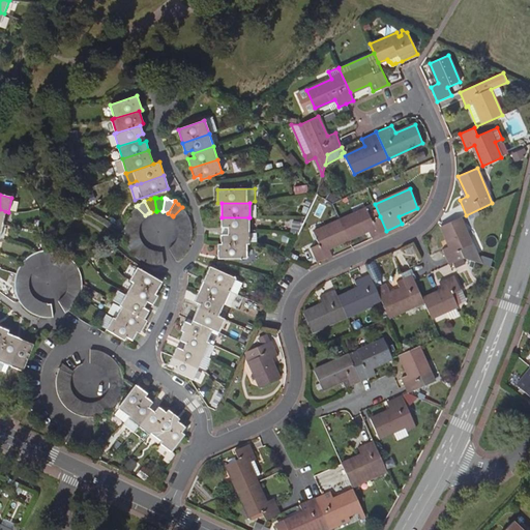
[(129,214),(141,221),(144,216),(145,215),(136,206),(134,209),(129,214)]
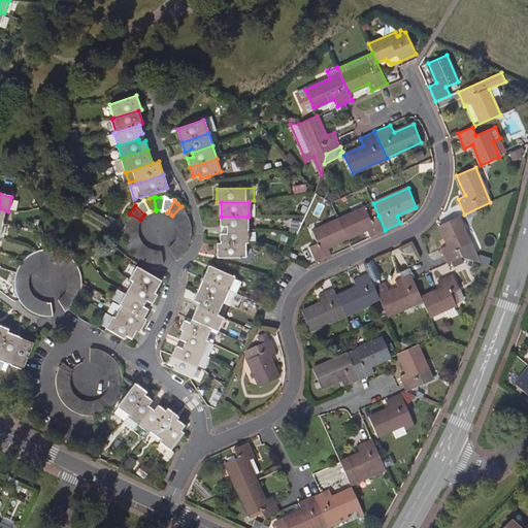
[(184,207),(182,206),(172,216),(174,218),(176,221),(188,215),(187,212),(184,207)]
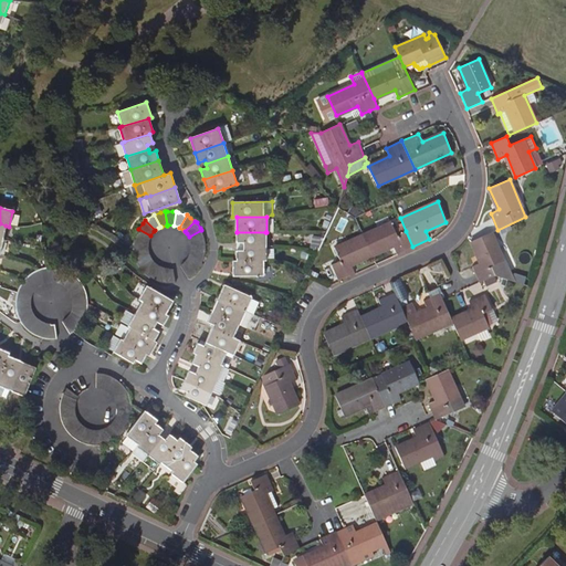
[(412,247),(406,231),(397,236),(391,222),(363,236),(371,255),(394,245),(397,253),(412,247)]
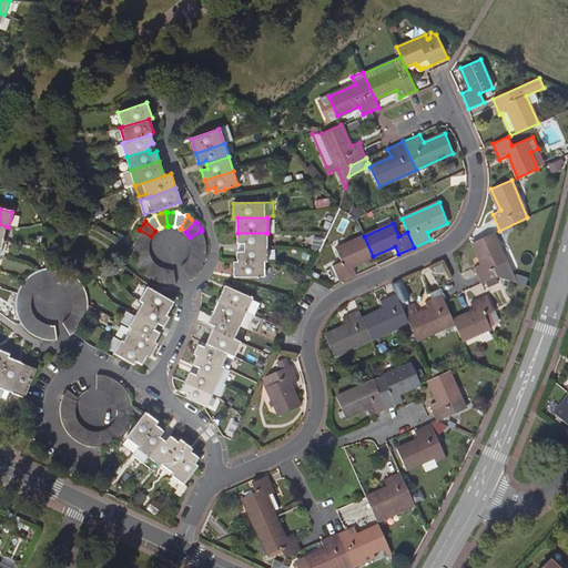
[(135,236),(134,240),(149,243),(151,236),(139,230),(138,231),(135,236)]
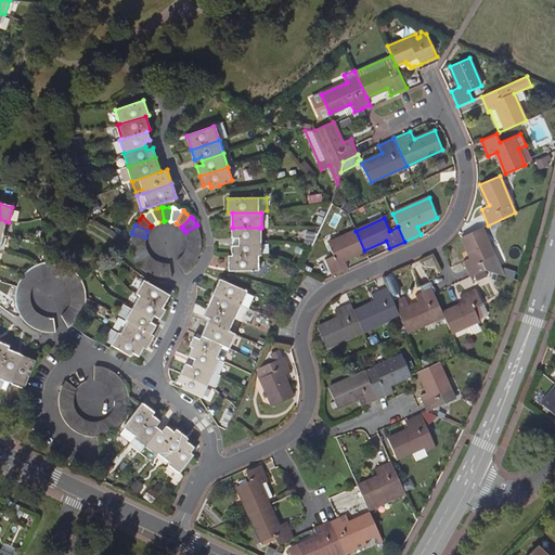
[(186,234),(188,237),(201,235),(201,234),(198,229),(197,226),(185,232),(186,234)]
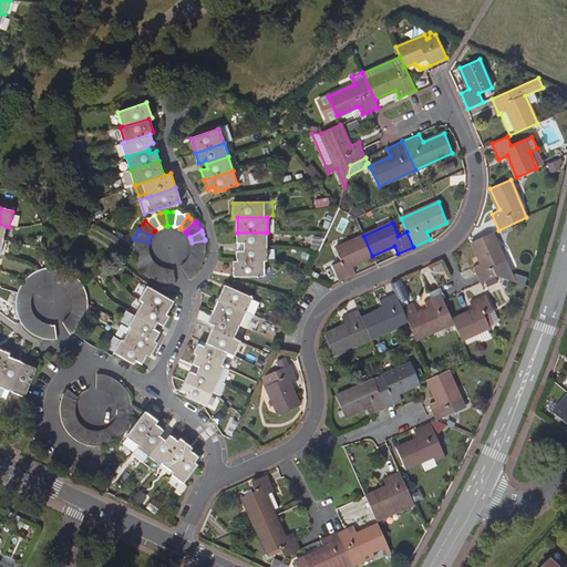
[(266,247),(266,233),(237,233),(237,243),(239,243),(244,243),(244,247),(266,247)]
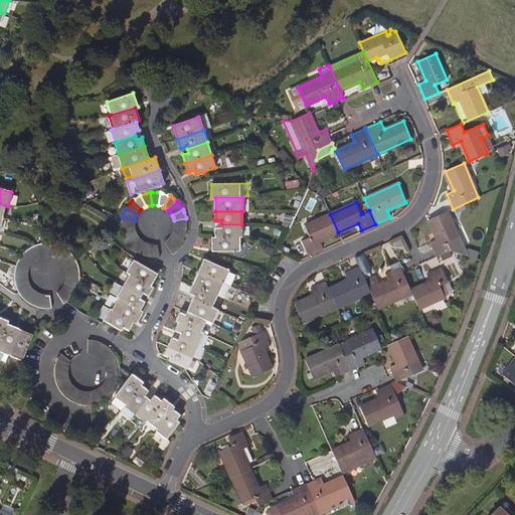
[(433,250),(436,255),(436,256),(441,254),(450,250),(468,256),(459,236),(459,237),(447,211),(428,219),(437,238),(430,242),(433,250)]
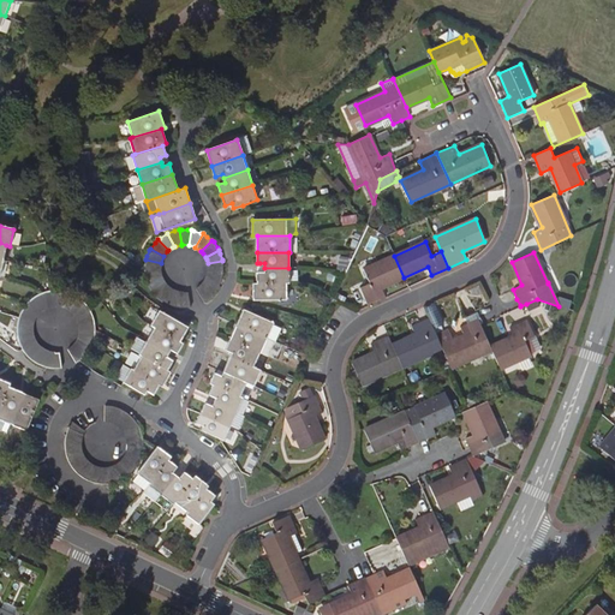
[(404,278),(394,256),(364,269),(369,280),(370,284),(362,287),(369,304),(386,296),(382,287),(404,278)]
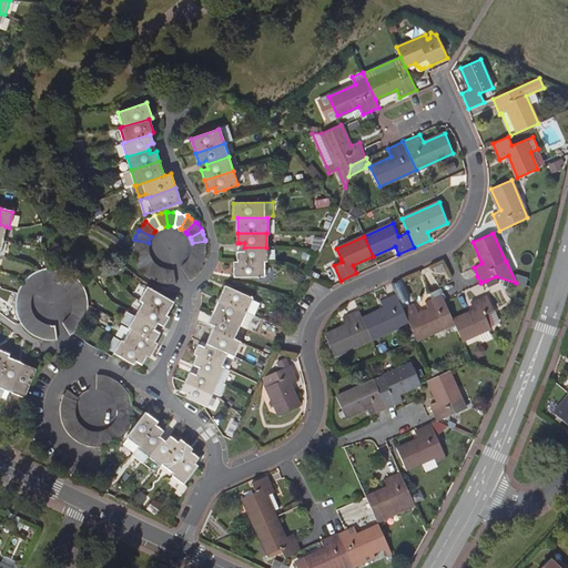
[(133,249),(134,251),(148,250),(148,243),(149,243),(134,240),(134,241),(133,249)]
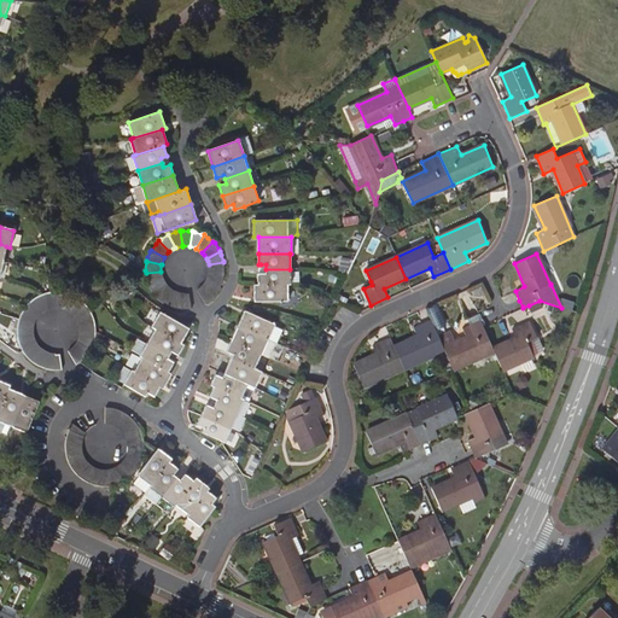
[(225,267),(223,262),(209,264),(209,267),(209,272),(225,273),(225,267)]
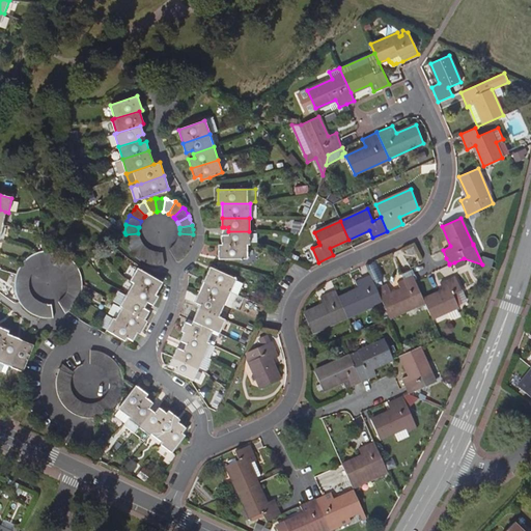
[(222,245),(246,245),(249,245),(249,231),(228,231),(228,234),(224,234),(222,235),(222,245)]
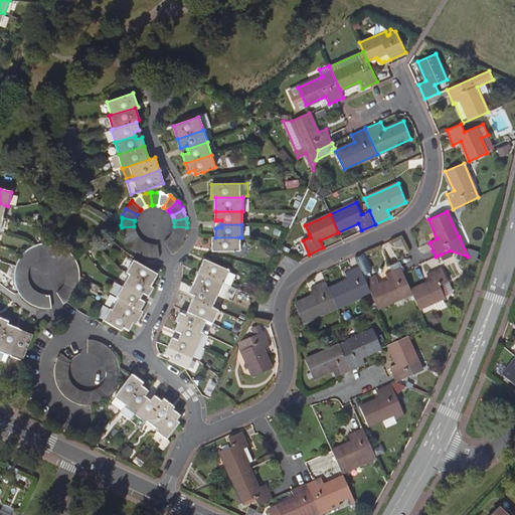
[(303,236),(309,234),(305,225),(300,227),(303,236)]
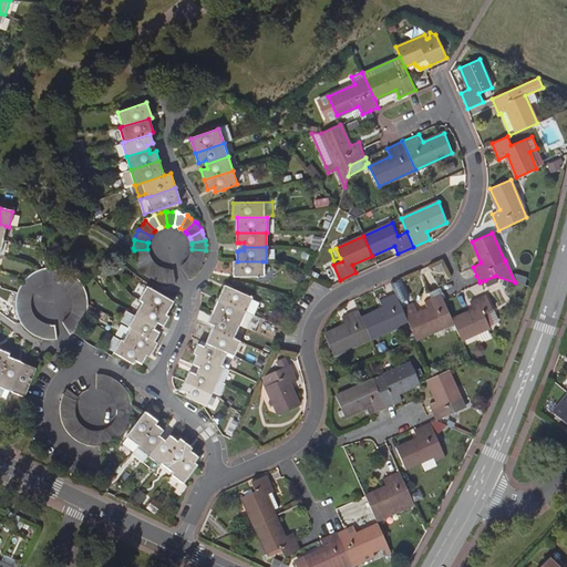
[(135,259),(136,260),(150,256),(148,255),(147,249),(134,250),(134,253),(135,259)]
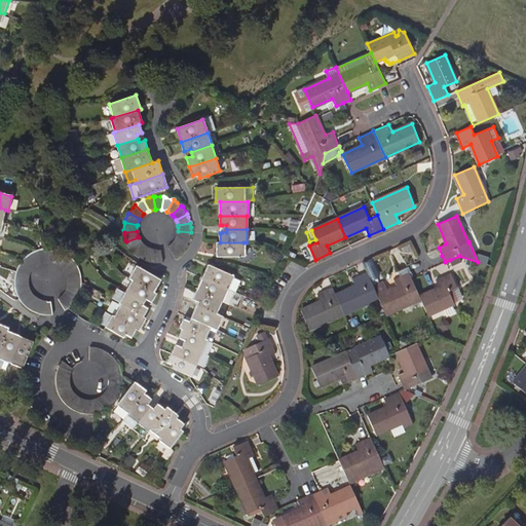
[(190,237),(191,232),(178,231),(178,234),(177,237),(188,243),(189,242),(190,237)]
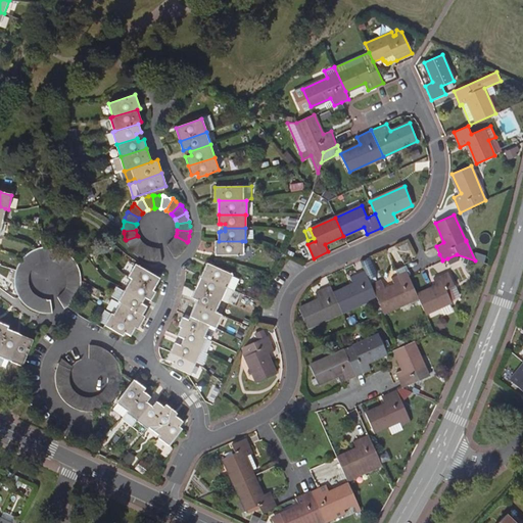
[(139,239),(138,236),(126,240),(128,244),(130,249),(140,241),(139,239)]
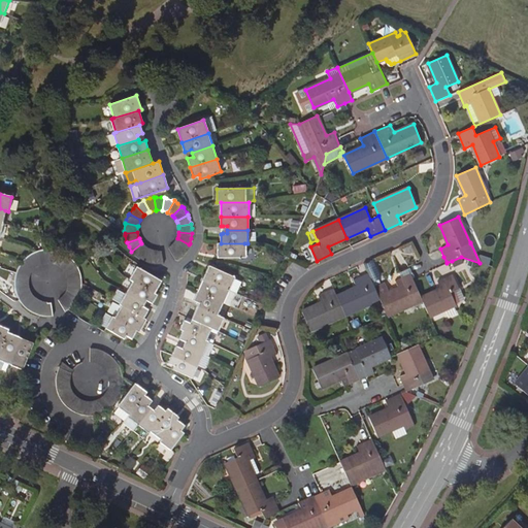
[(187,249),(189,244),(177,238),(176,239),(174,243),(173,243),(184,253),(187,249)]
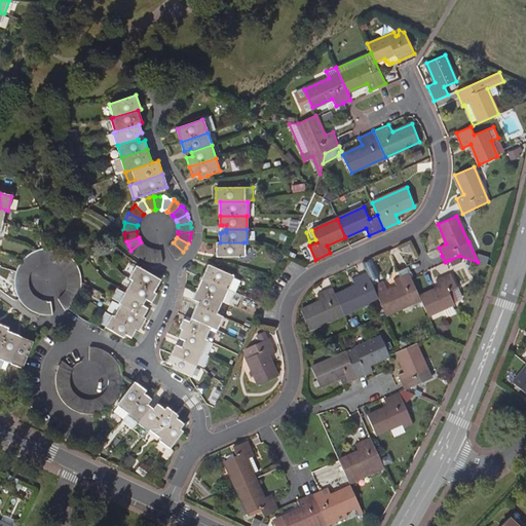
[(144,246),(141,242),(130,251),(136,255),(138,257),(145,247),(144,246)]
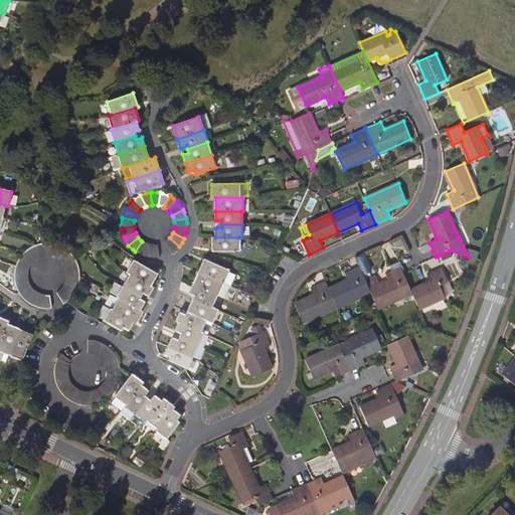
[(178,246),(179,246),(169,237),(167,240),(165,242),(171,252),(174,250),(178,246)]
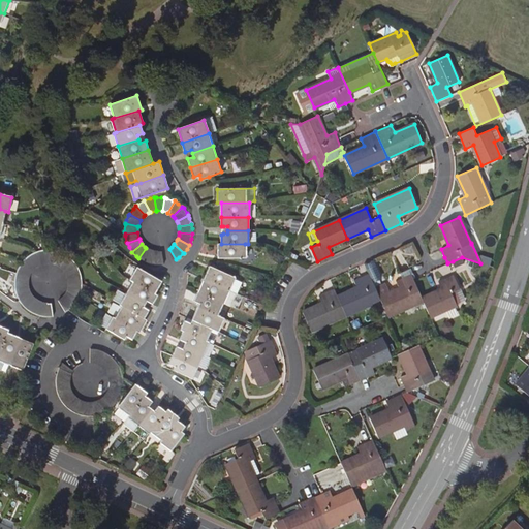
[(217,244),(218,258),(245,258),(245,244),(221,244),(217,244)]
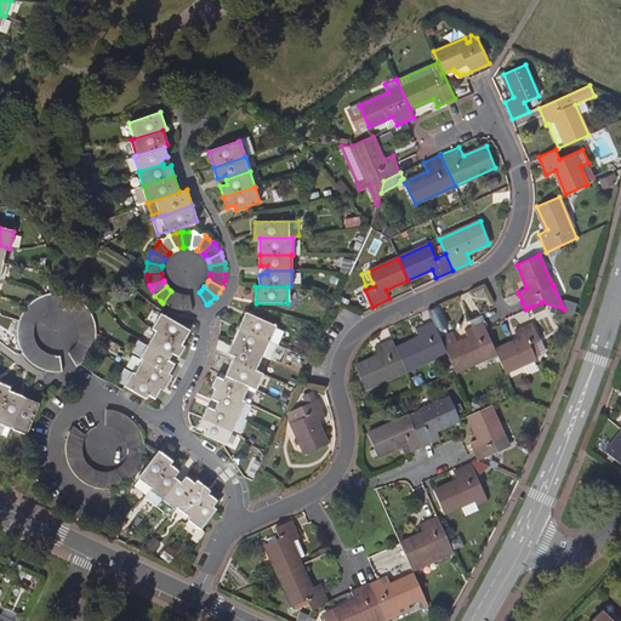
[(175,294),(171,291),(163,303),(166,306),(172,308),(177,294),(175,294)]
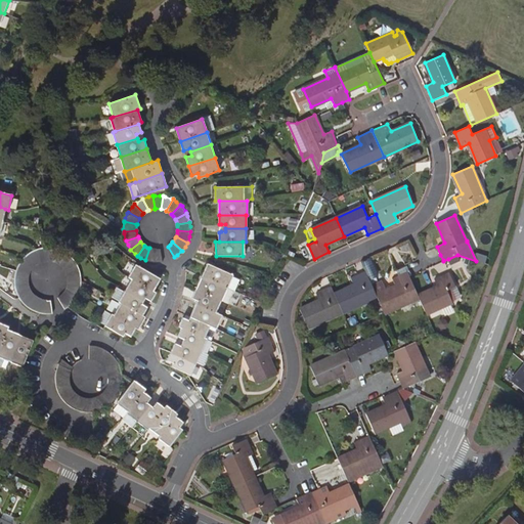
[(44,248),(41,248),(35,251),(40,262),(42,261),(45,261),(44,248)]
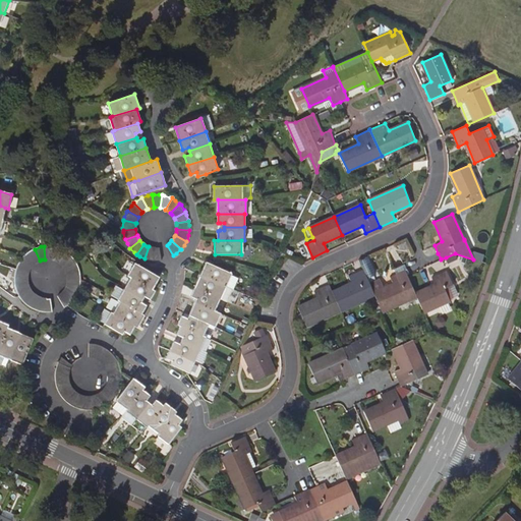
[(47,258),(52,259),(54,246),(52,246),(46,246),(44,246),(45,259),(47,258)]
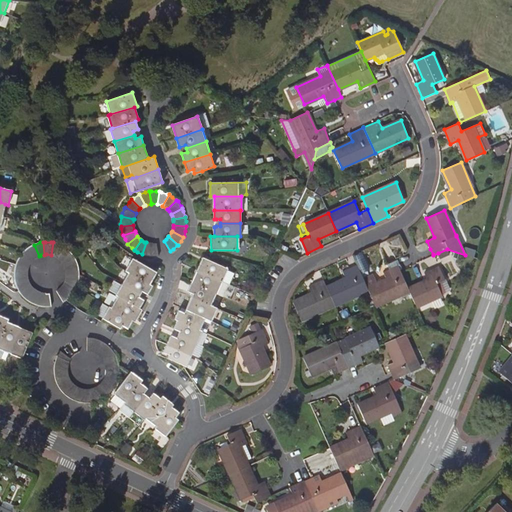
[(57,243),(53,242),(51,255),(56,256),(56,257),(62,245),(57,243)]
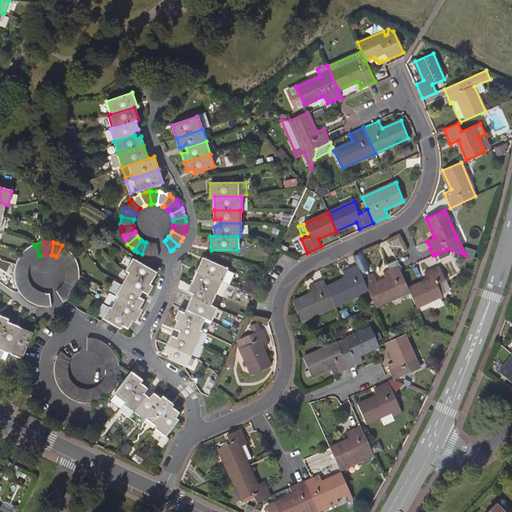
[(149,243),(146,242),(142,254),(146,255),(149,256),(151,243),(149,243)]
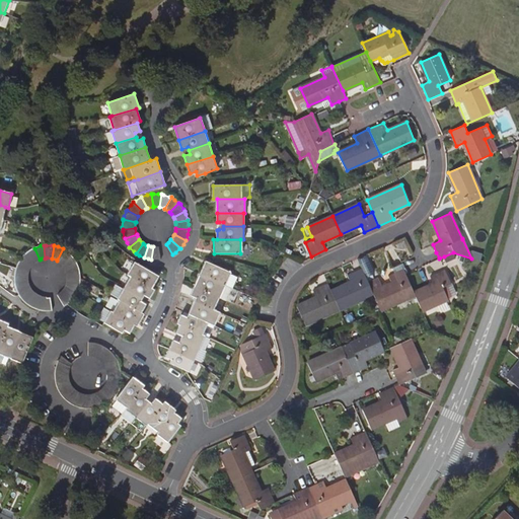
[(161,260),(159,246),(153,246),(151,260),(153,260),(157,260),(161,260)]
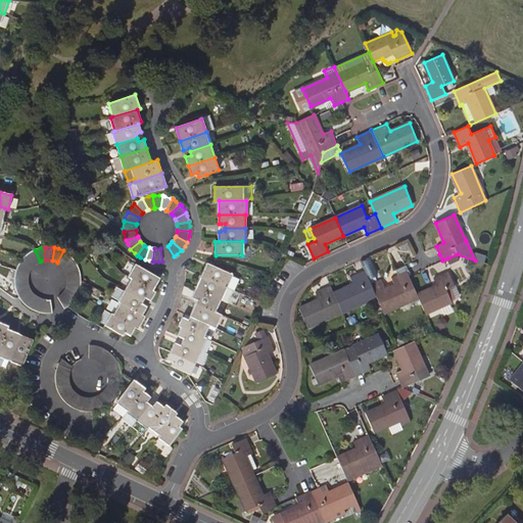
[(35,250),(34,250),(33,250),(27,254),(35,265),(38,263),(40,262),(35,250)]
